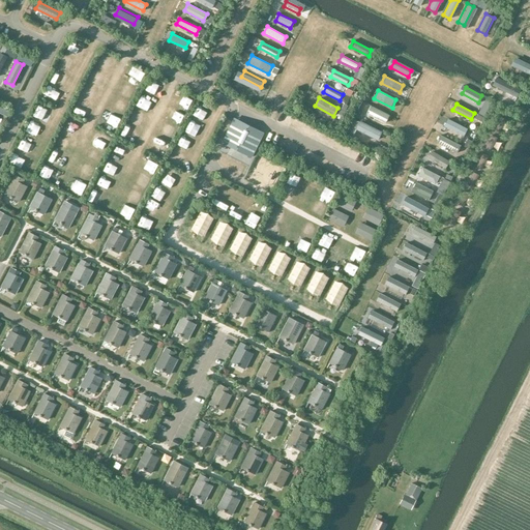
[(389,115),(370,105),(365,113),(385,123),(389,115)]
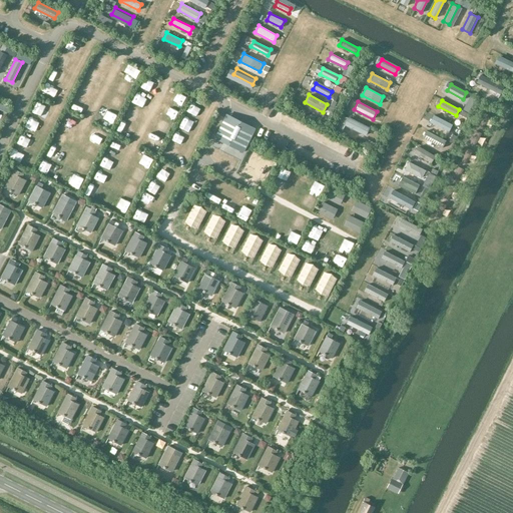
[(452,124),(433,114),(430,122),(448,131),(452,124)]
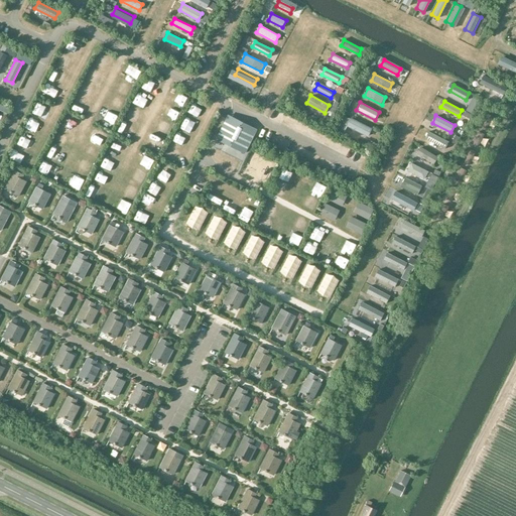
[(254,128),(231,117),(220,140),(242,152),(254,128)]
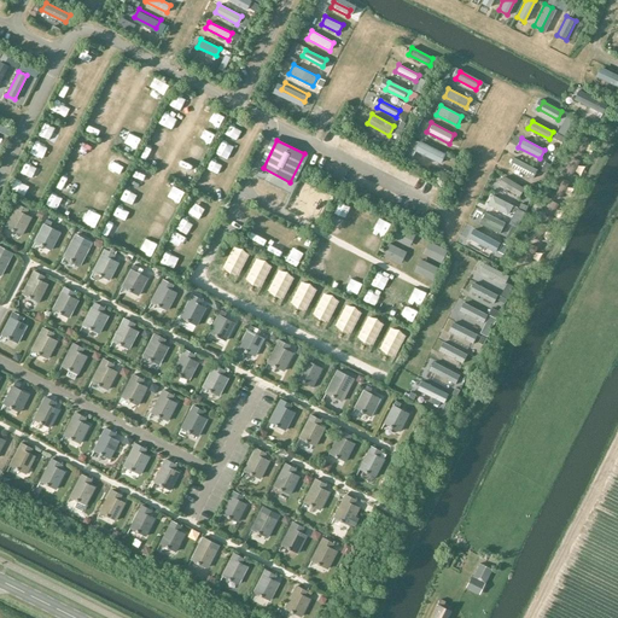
[(445,153),(420,140),(414,151),(439,164),(445,153)]
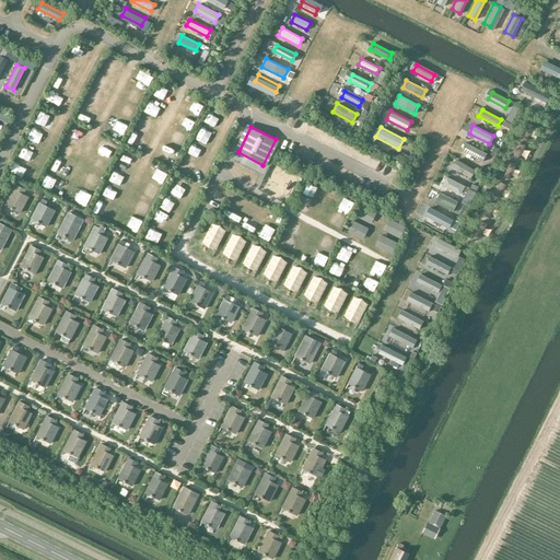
[(487,153),(465,142),(459,150),(482,162),(487,153)]
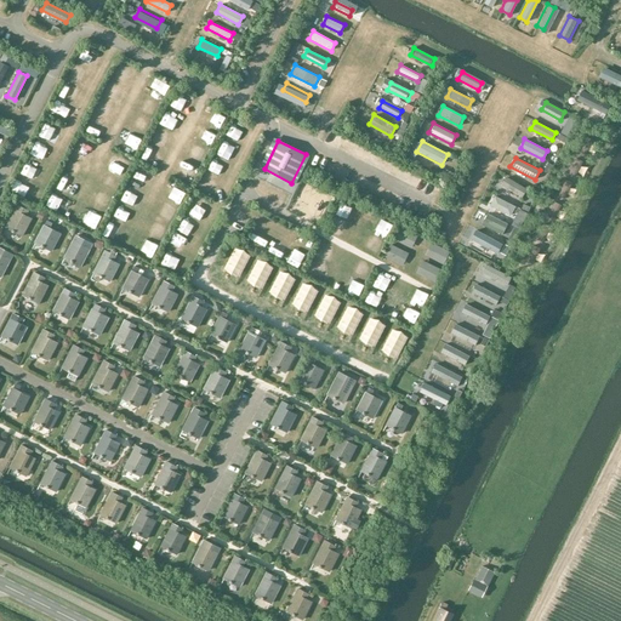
[(528,188),(506,177),(501,186),(523,198),(528,188)]
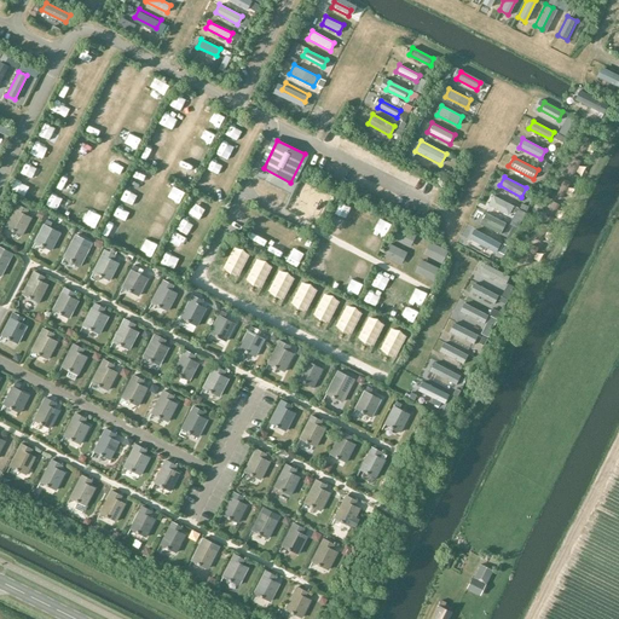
[(514,206),(493,195),(489,204),(509,214),(514,206)]
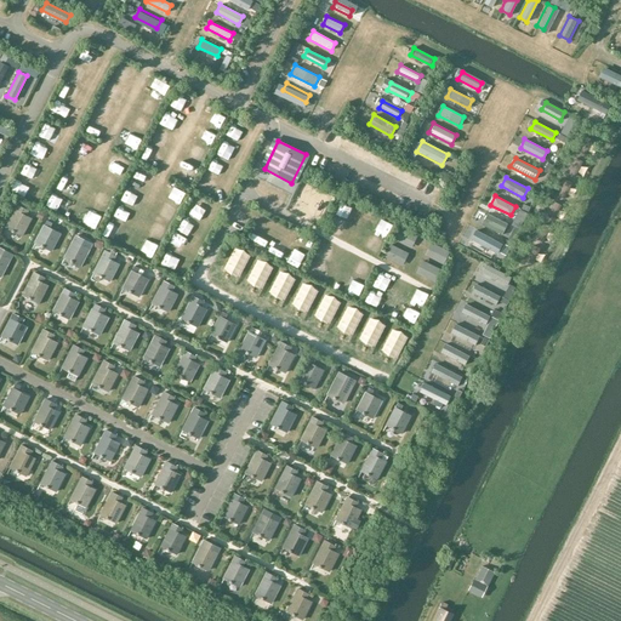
[(15,210),(5,228),(23,237),(33,218),(22,212),(23,209),(18,205),(16,210),(15,210)]
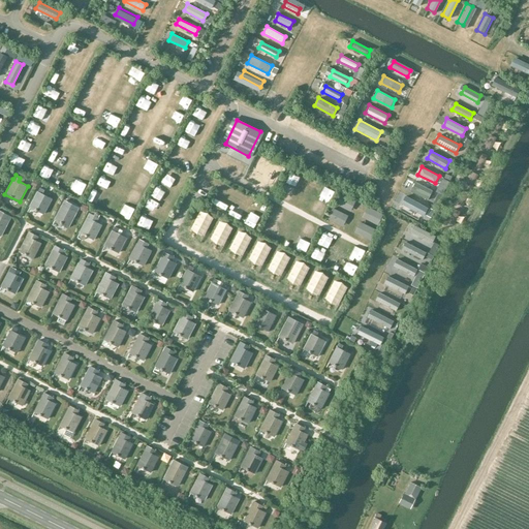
[(432,191),(415,182),(410,191),(428,199),(432,191)]
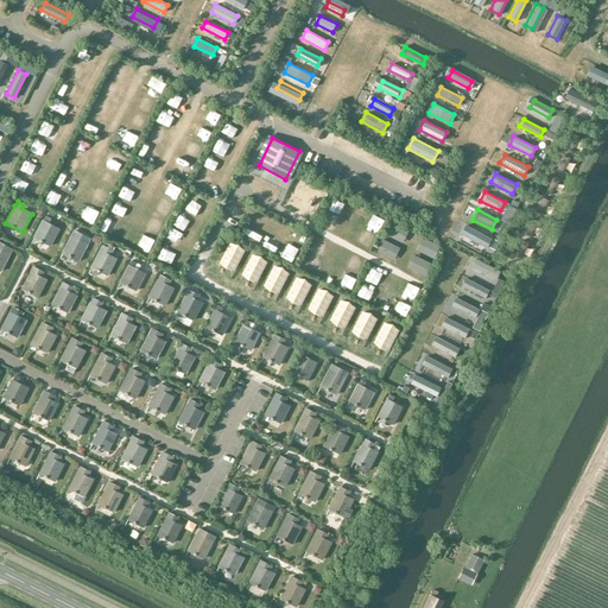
[(43,220),(33,238),(51,247),(61,229),(49,223),(51,219),(46,216),(43,220)]
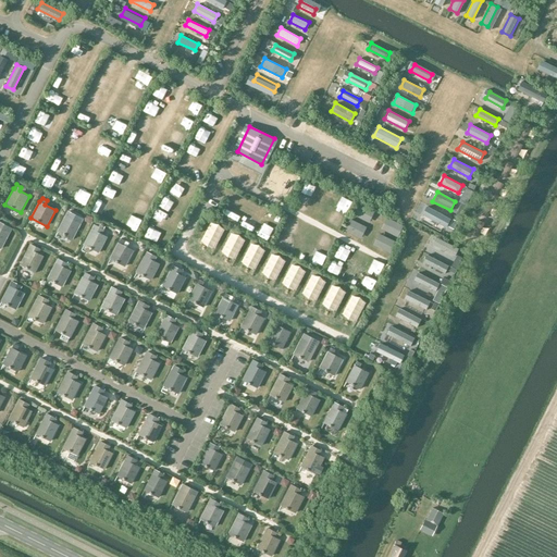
[(448,217),(428,207),(424,214),(444,225),(448,217)]
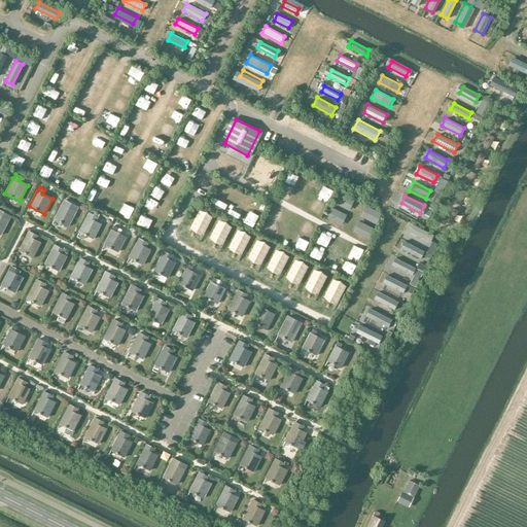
[(62,204),(54,219),(69,226),(77,211),(68,206),(70,203),(65,200),(63,204),(62,204)]
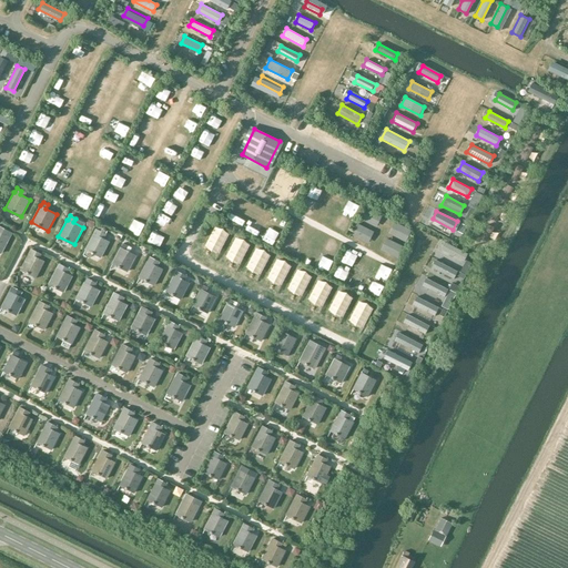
[(408,230),(394,222),(389,232),(404,240),(408,230)]
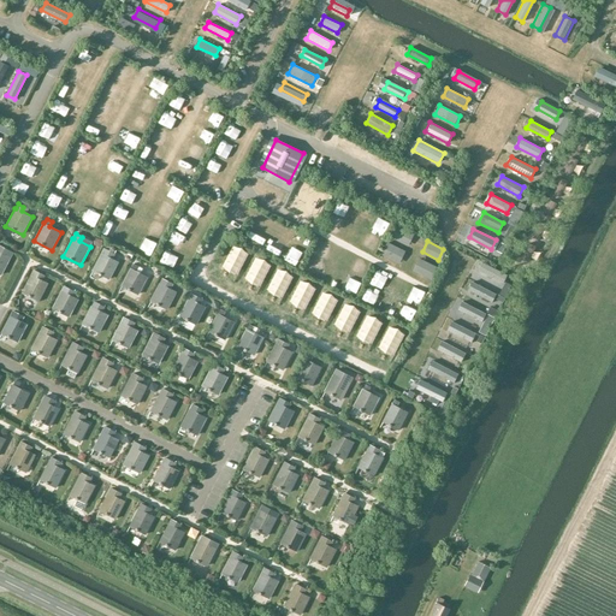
[(404,250),(389,243),(383,254),(398,262),(404,250)]
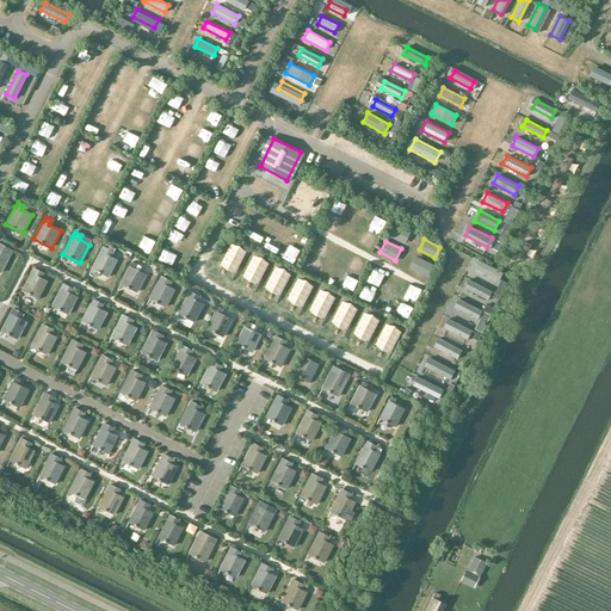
[(0,272),(1,273),(11,255),(0,250),(2,245),(0,244),(0,272)]
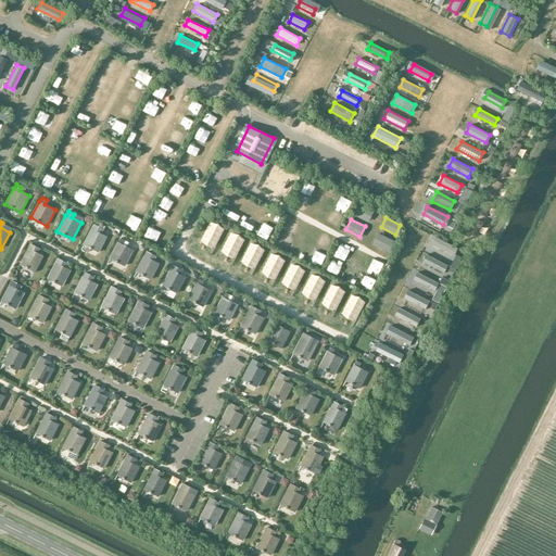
[(93,224),(84,244),(99,253),(108,237),(102,234),(104,229),(93,224)]
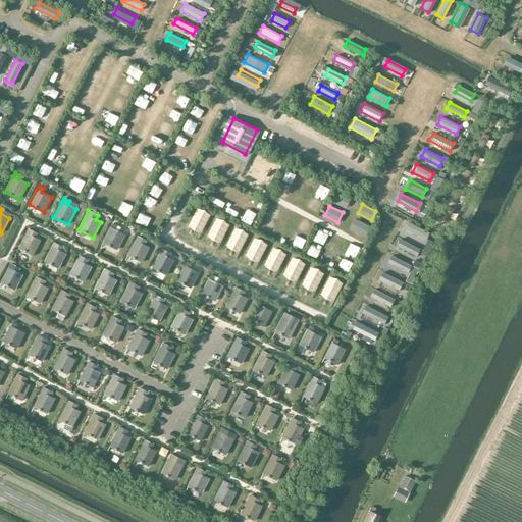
[(370,225),(355,218),(350,228),(365,237),(370,225)]
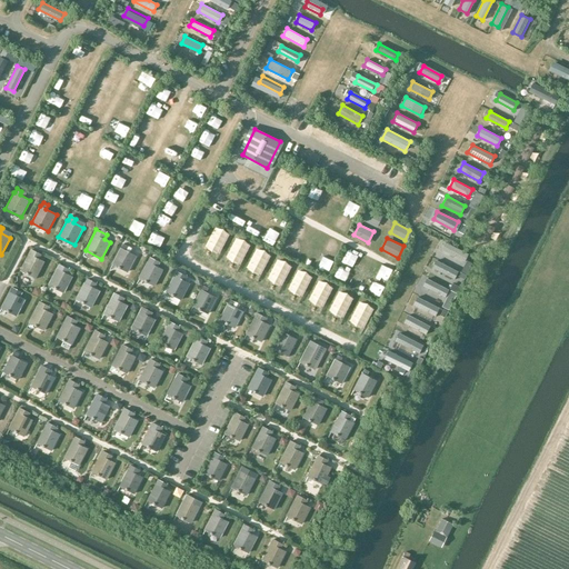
[(468,255),(445,242),(441,250),(465,261),(468,255)]
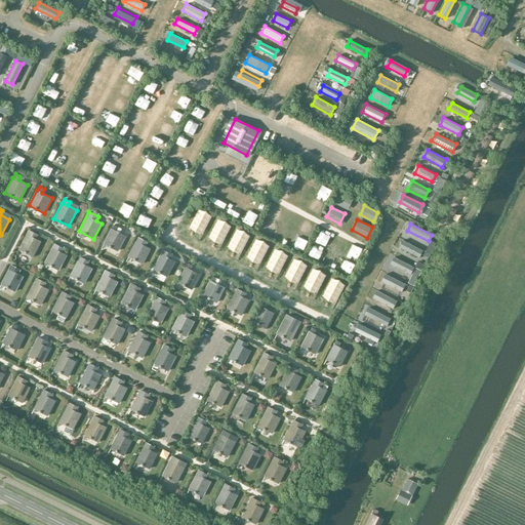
[(111,229),(103,244),(118,251),(126,236),(117,231),(119,228),(114,225),(112,229),(111,229)]
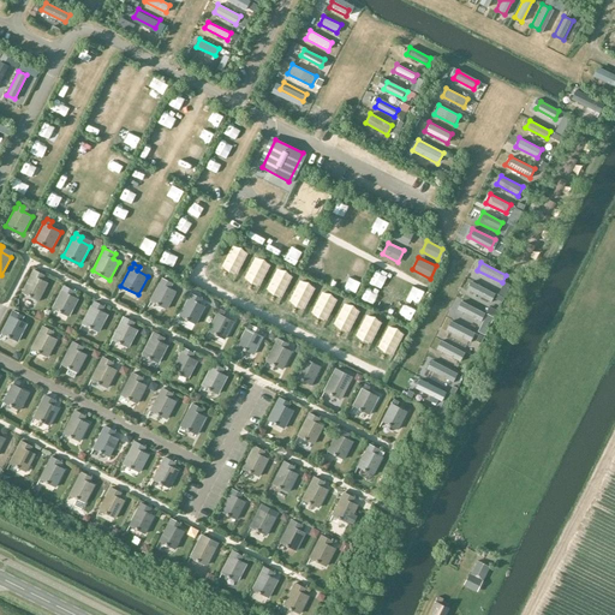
[(31,274),(22,293),(39,302),(48,284),(37,278),(40,273),(34,270),(31,274)]
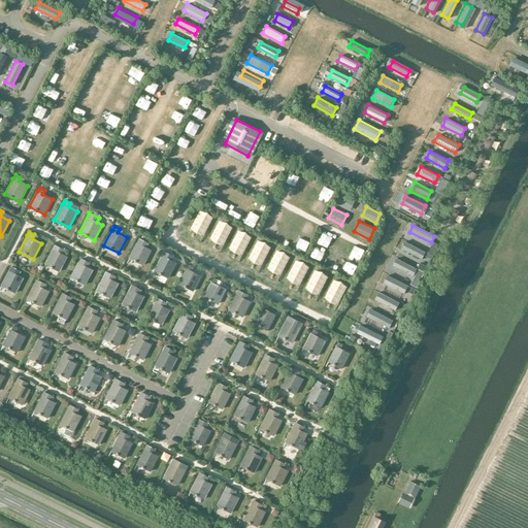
[(136,242),(129,258),(143,266),(152,251),(142,245),(144,241),(139,239),(137,243),(136,242)]
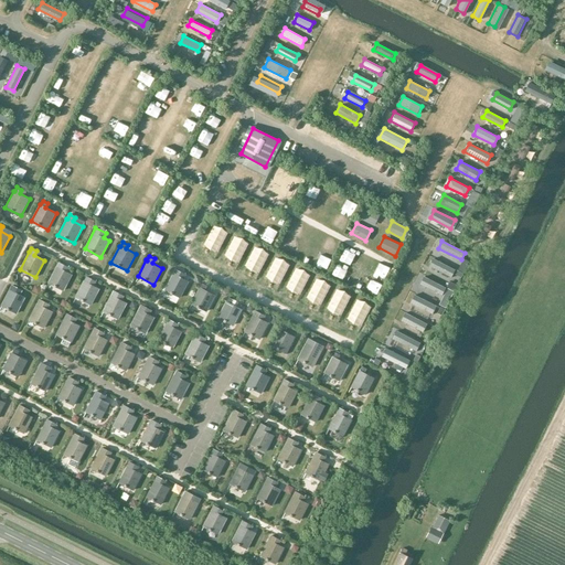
[(450,276),(455,269),(433,258),(428,265),(450,276)]
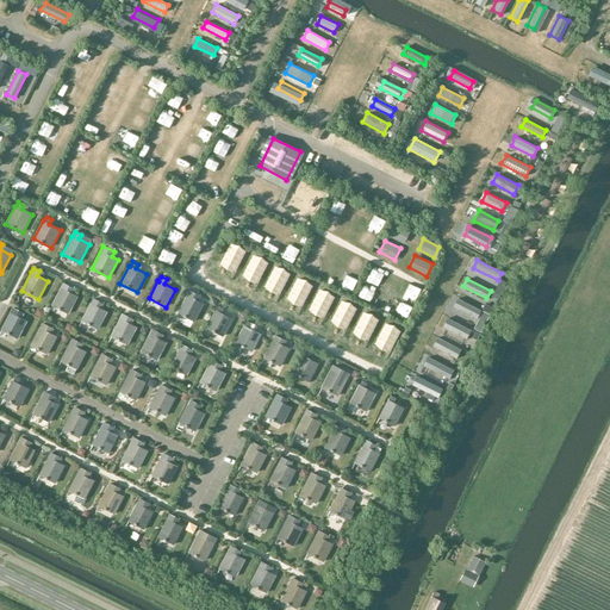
[(61,287),(51,306),(69,315),(79,297),(67,291),(69,286),(64,284),(61,287)]
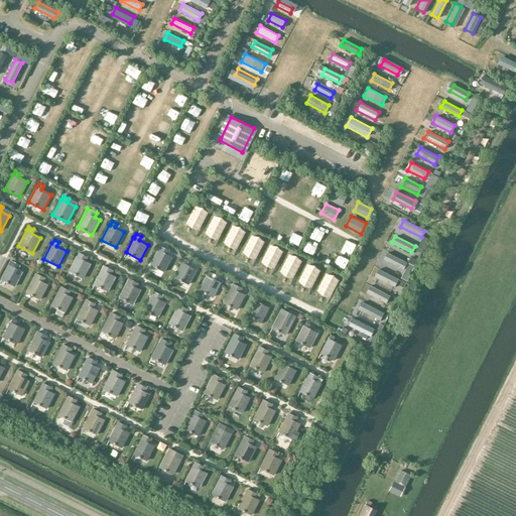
[(158,250),(150,265),(164,272),(172,257),(163,252),(165,249),(160,247),(158,250)]
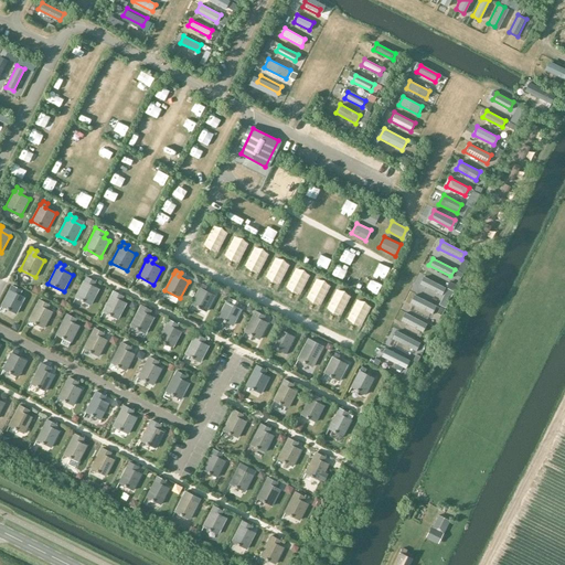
[(445,287),(423,276),(419,284),(441,295),(445,287)]
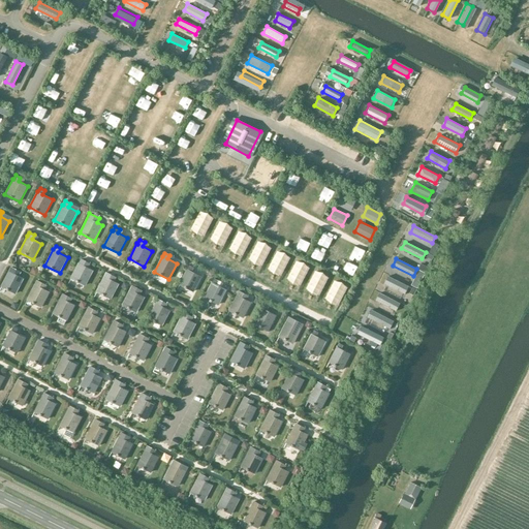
[(79,262),(70,278),(85,286),(94,271),(84,266),(86,261),(82,259),(79,262)]
